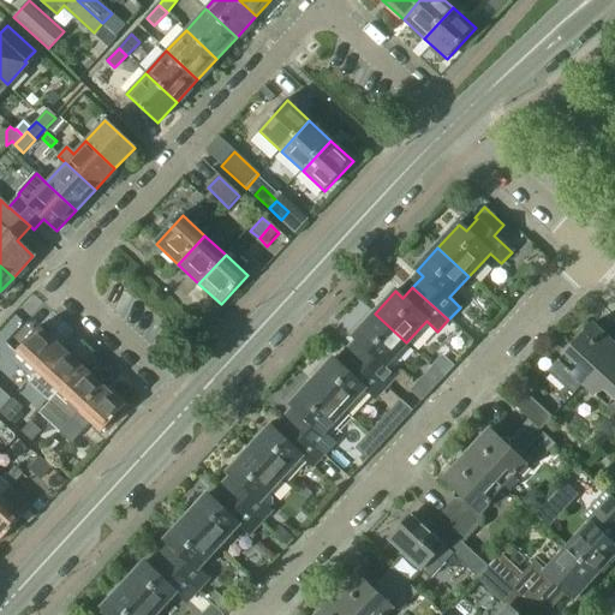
[(359,345),(350,354),(384,388),(396,375),(384,365),(406,342),(375,314),(352,338),(359,345)]
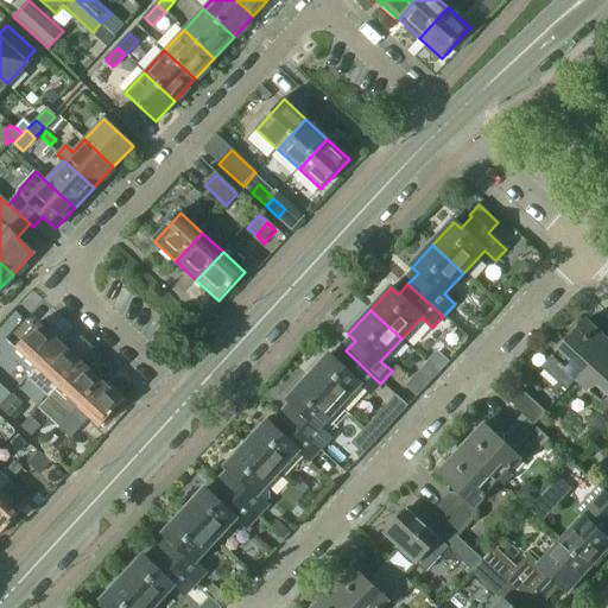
[(576,379),(607,344),(607,341),(586,321),(552,356),(576,379)]
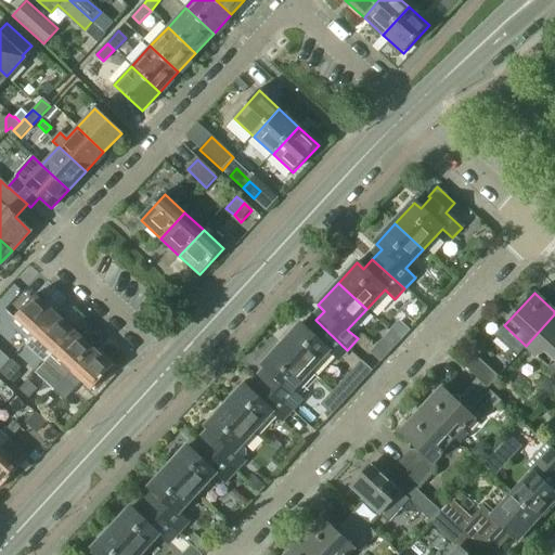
[(34,336),(55,312),(36,295),(14,318),(34,336)]
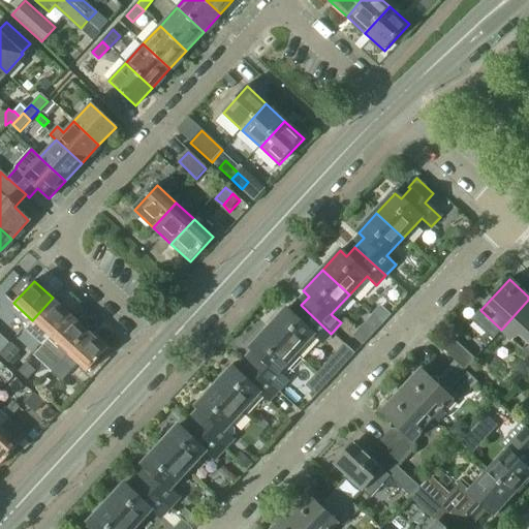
[(53,298),(32,320),(24,330),(41,346),(71,315),(53,298)]
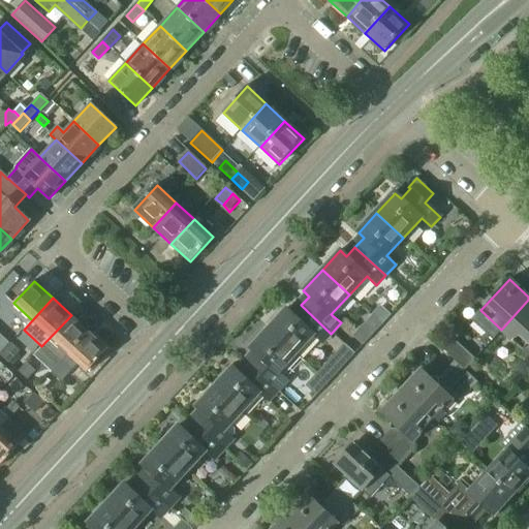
[(528,300),(501,330),(528,355),(528,300)]
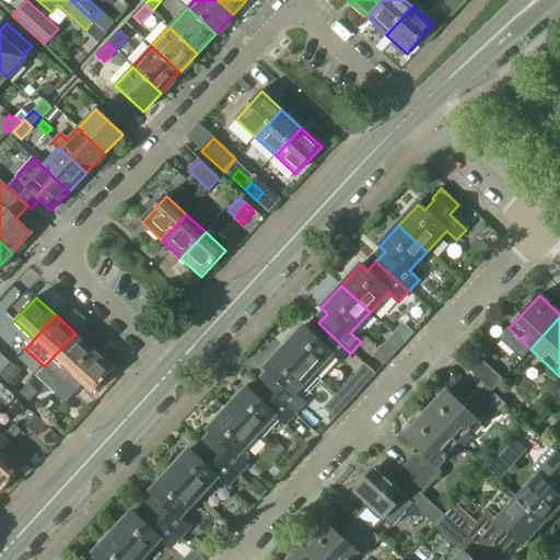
[(304,327),(283,349),(312,374),(331,353),(341,363),(350,353),(318,323),(310,333),(304,327)]
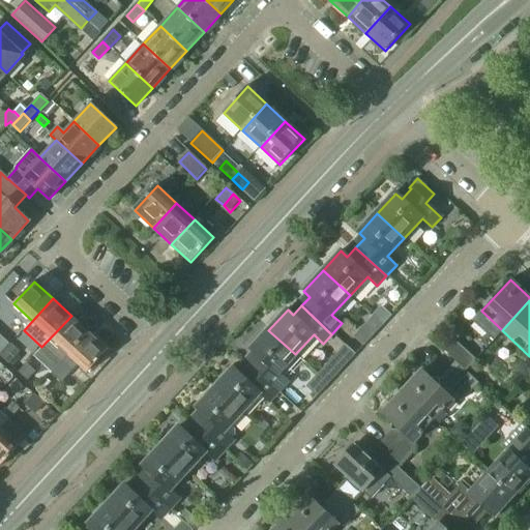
[(89,332),(71,316),(41,347),(60,363),(68,355),(89,332)]
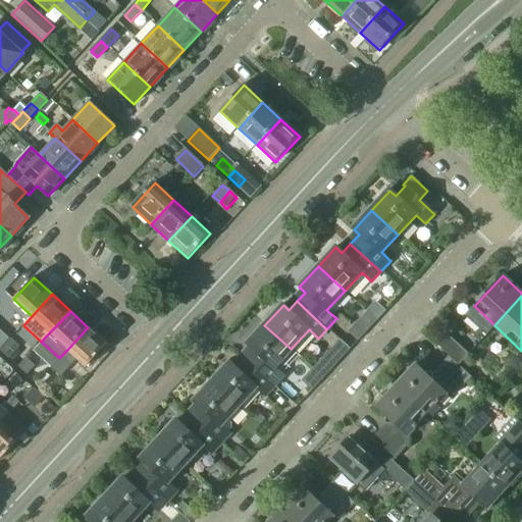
[(360,321),(368,329),(376,321),(367,313),(360,321)]
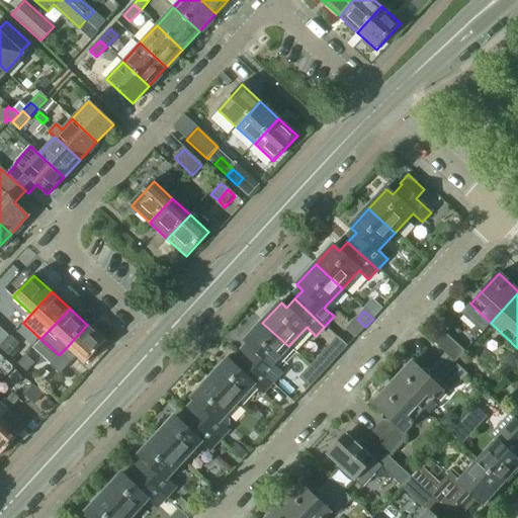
[(251,346),(241,357),(271,384),(281,373),(271,364),(288,346),(262,323),(246,341),(251,346)]
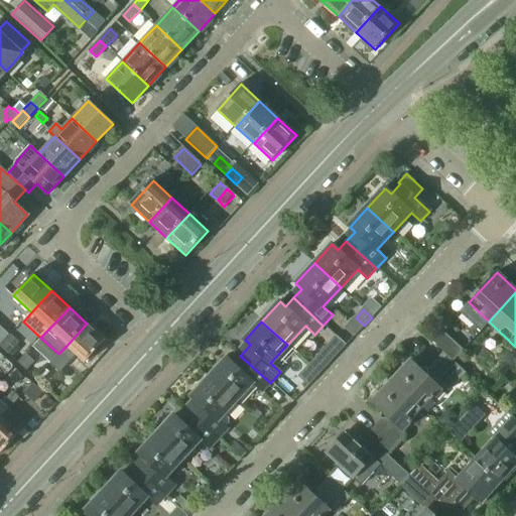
[(87,324),(67,346),(85,362),(105,341),(87,324)]
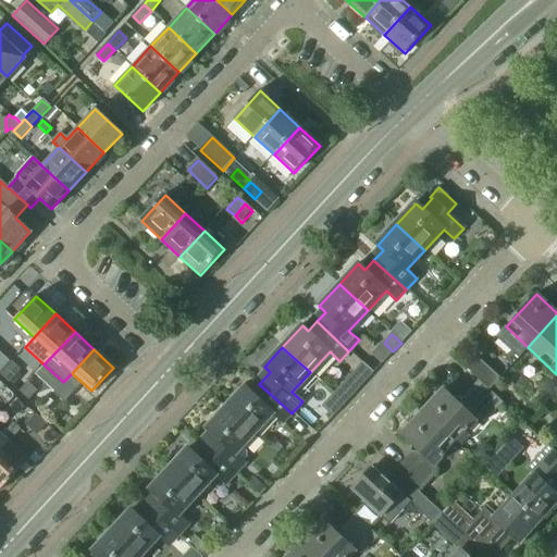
[(466,370),(478,381),(489,391),(499,378),(478,357),(466,370)]
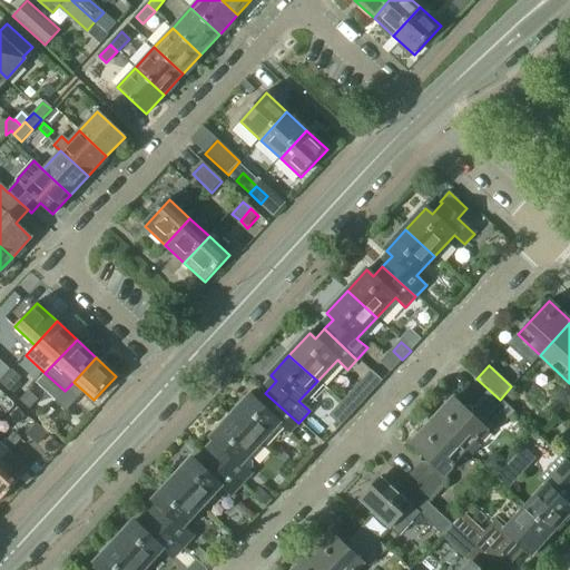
[(29,389),(19,400),(30,409),(39,399),(29,389)]
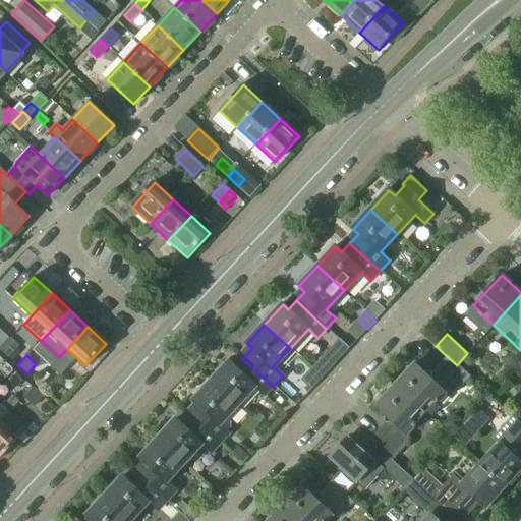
[(414,364),(394,385),(426,414),(445,394),(455,394),(470,378),(457,365),(447,356),(427,377),(414,364)]
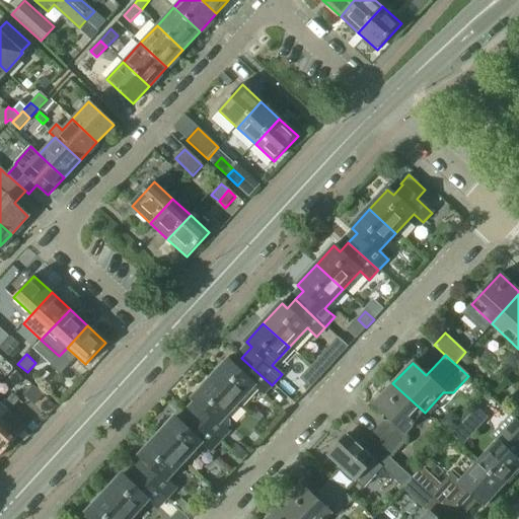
[(228,361),(210,380),(236,403),(253,385),(264,394),(272,385),(241,358),(234,365),(228,361)]
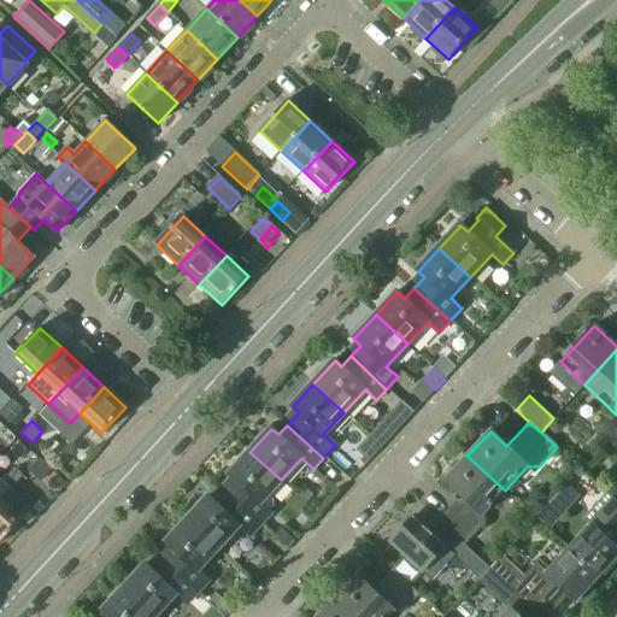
[(235,481),(224,492),(260,526),(272,512),(270,511),(275,506),(275,497),(270,492),(281,480),(250,452),(228,475),(235,481)]
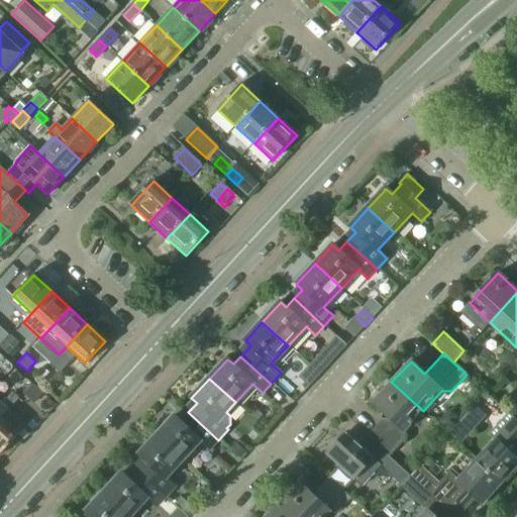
[(368,436),(386,453),(390,457),(403,443),(405,430),(423,411),(391,382),(372,403),(386,416),(368,436)]
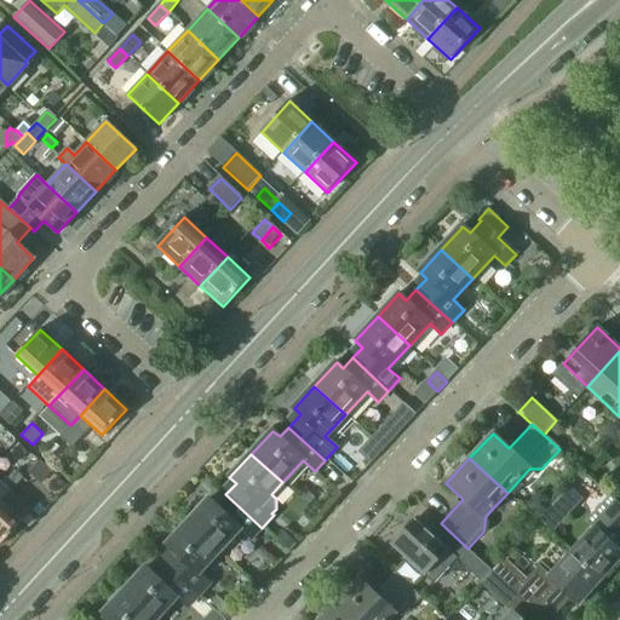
[(40,461),(29,472),(41,484),(52,474),(40,461)]
